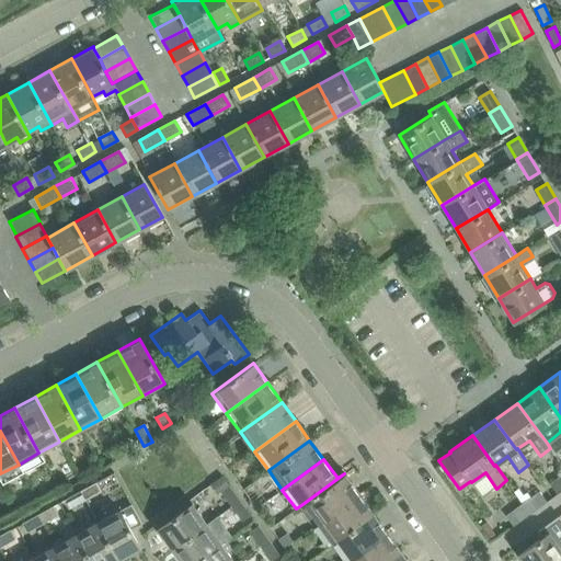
[(560,489),(560,472),(549,481),(557,492),(560,489)]
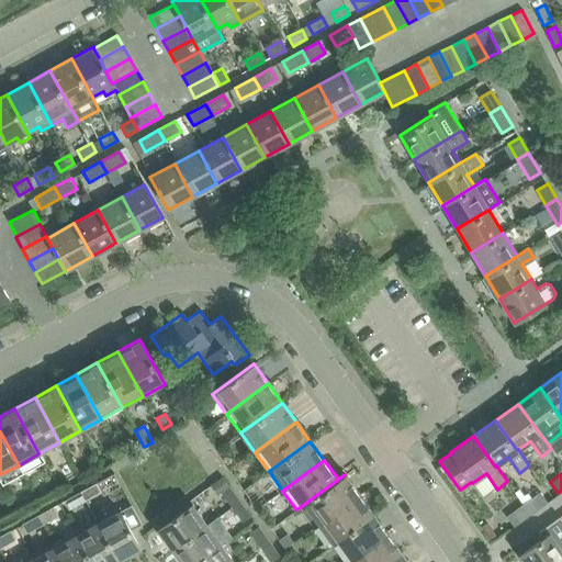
[(303,505),(317,524),(359,494),(345,474),(303,505)]
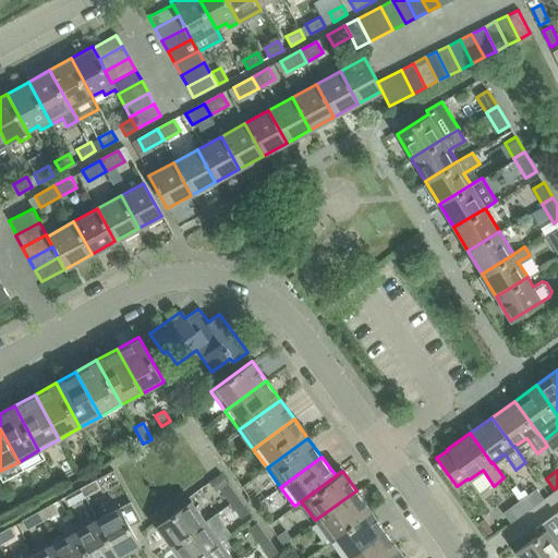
[(211,481),(209,483),(216,492),(220,488),(228,483),(221,474),(211,481)]
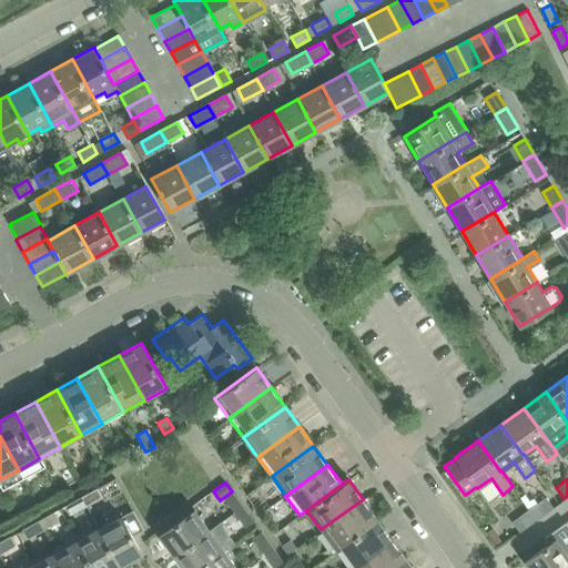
[(98,488),(82,496),(87,506),(103,497),(98,488)]
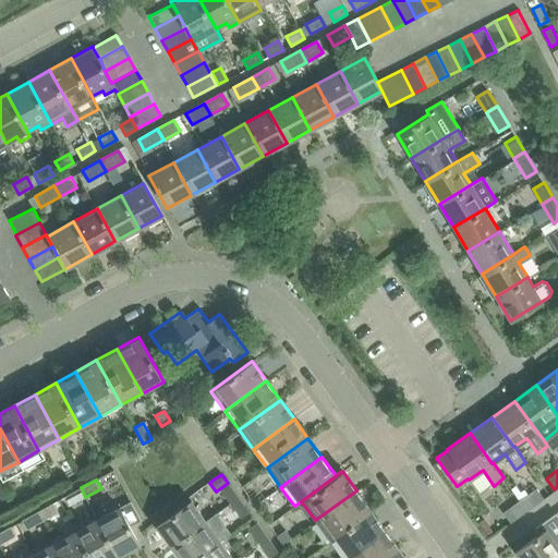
[(220,488),(230,502),(239,497),(229,483),(228,483),(220,488)]
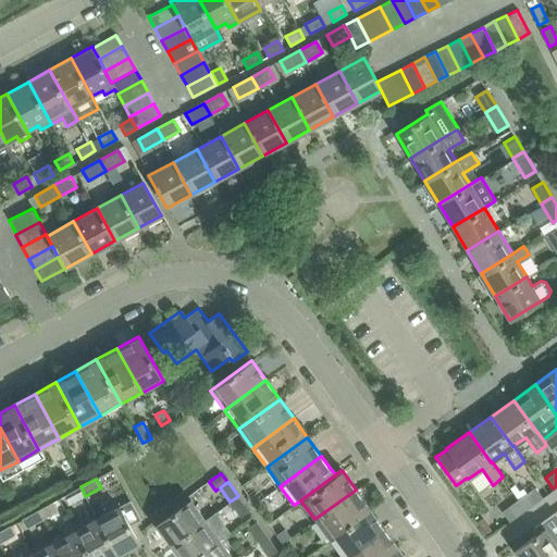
[(85,496),(81,486),(64,494),(70,504),(85,496)]
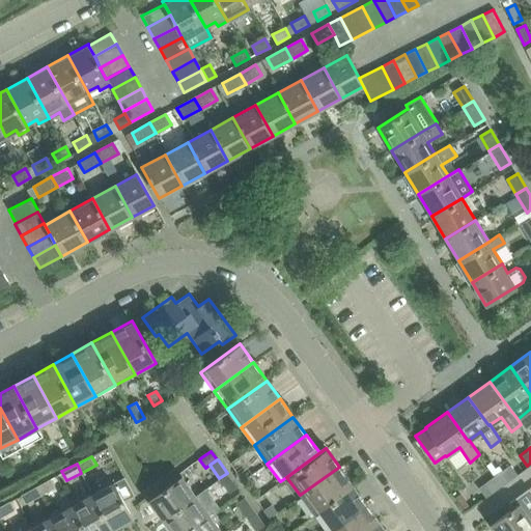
[(510,466),(495,477),(502,486),(518,475),(510,466)]
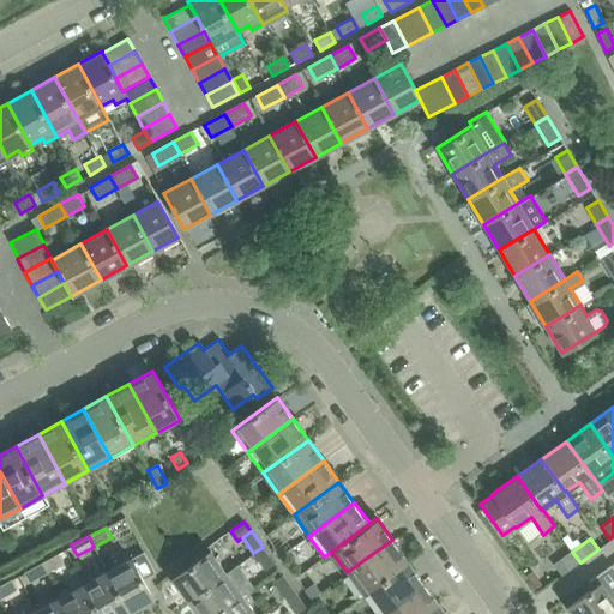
[(43,540),(38,542),(44,552),(48,549),(43,540)]
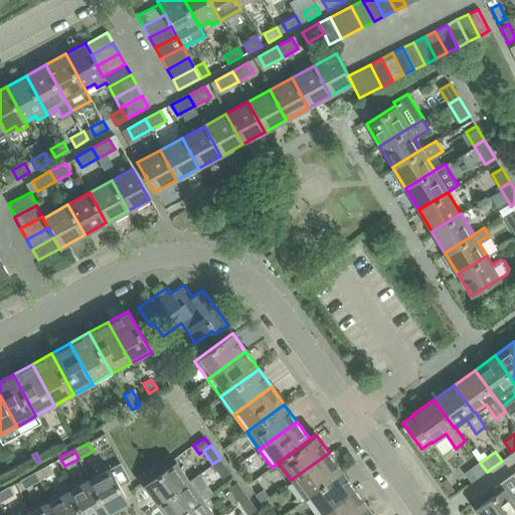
[(291,480),(304,498),(341,470),(329,453),(291,480)]
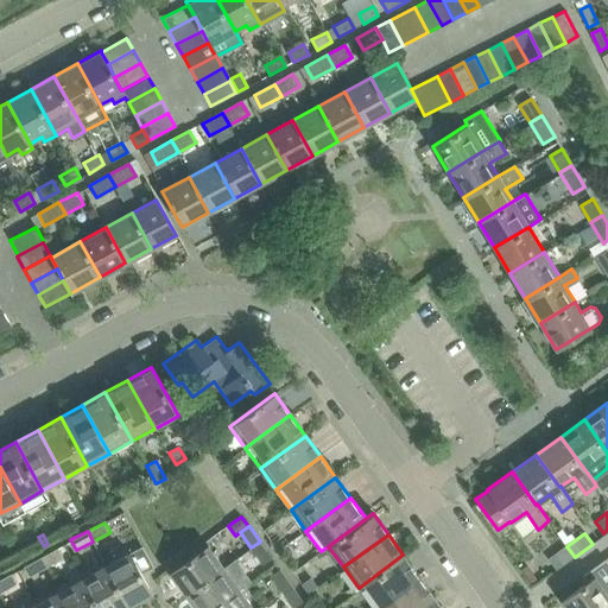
[(260,542),(251,548),(261,563),(271,557),(260,542)]
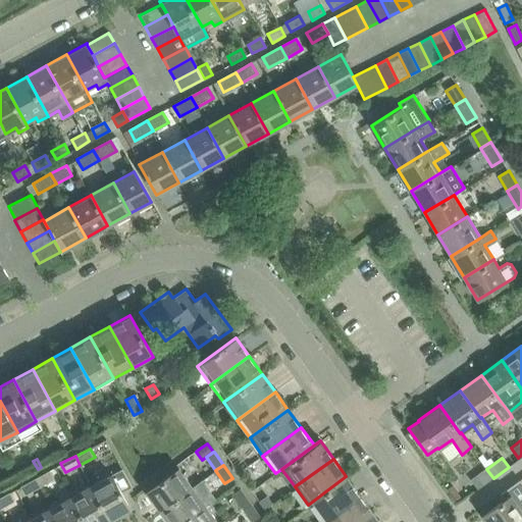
[(121,468),(90,485),(109,521),(131,509),(121,493),(132,487),(121,468)]
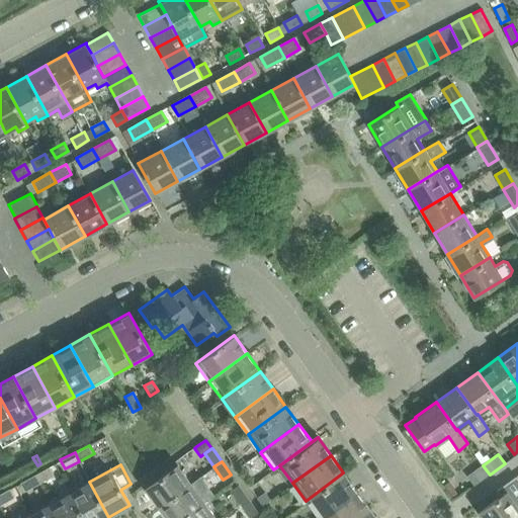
[(145,488),(159,507),(190,484),(176,464),(145,488)]
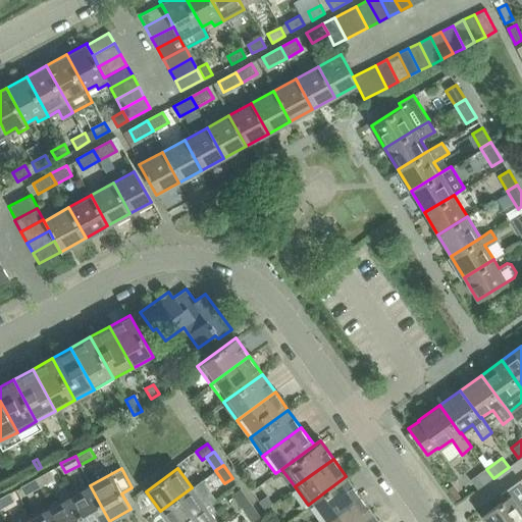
[(49,469),(35,477),(40,486),(54,478),(49,469)]
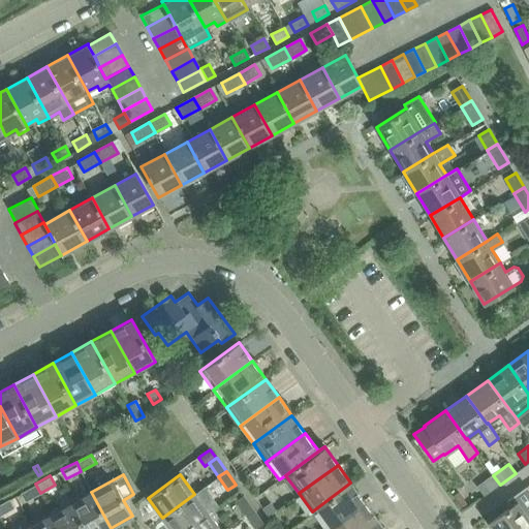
[(500,485),(493,475),(477,487),(484,496),(500,485)]
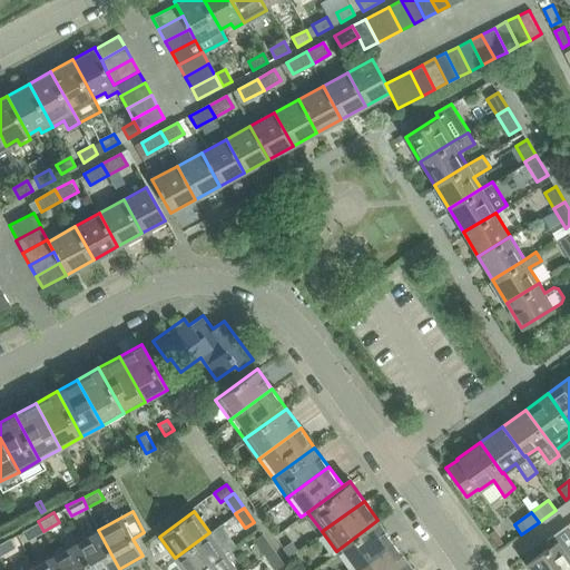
[(336,551),(350,569),(392,540),(377,520),(336,551)]
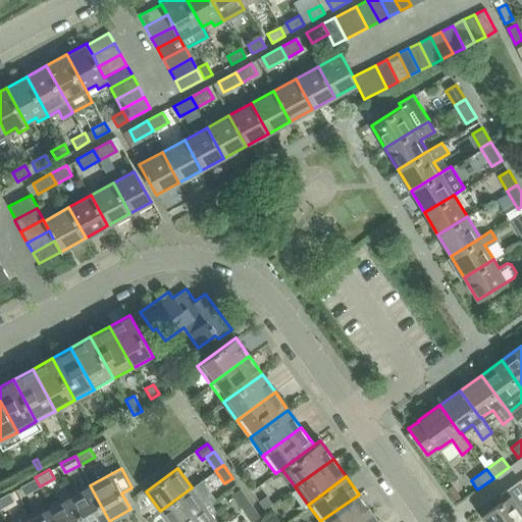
[(40,486),(35,477),(20,485),(25,494),(40,486)]
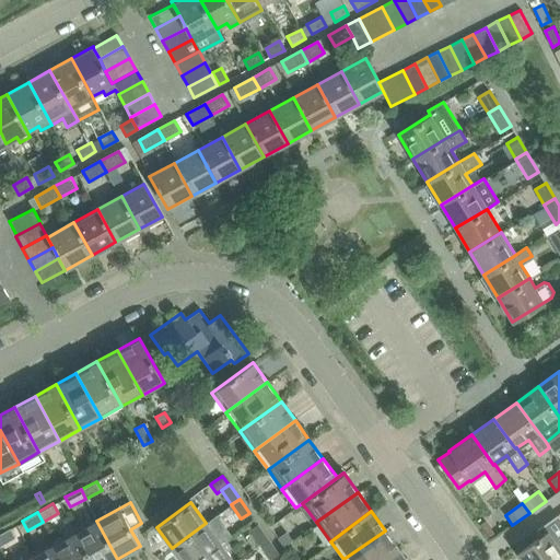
[(548,531),(517,552),(523,559),(552,559),(559,556),(559,522),(556,516),(544,526),(548,531)]
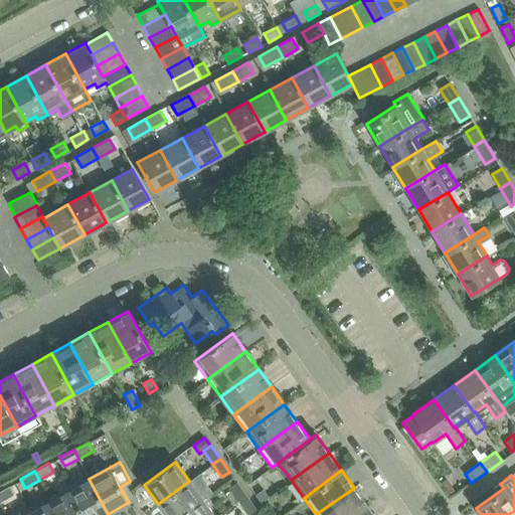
[(73,482),(66,486),(69,490),(82,514),(105,514),(108,514),(89,479),(76,486),(73,482)]
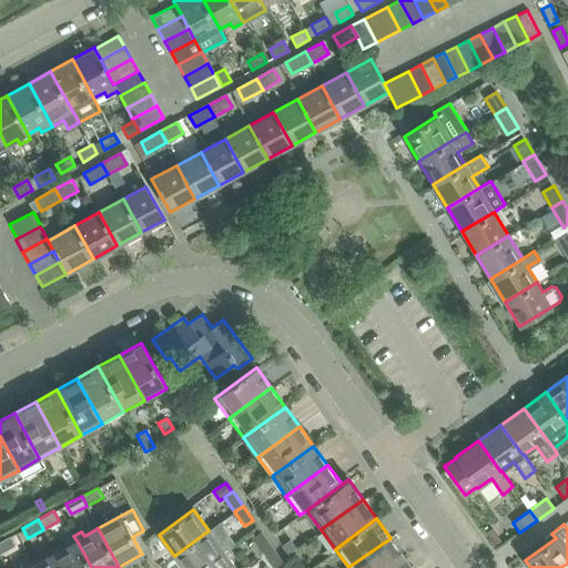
[(174,556),(182,567),(199,567),(223,550),(209,530),(174,556)]
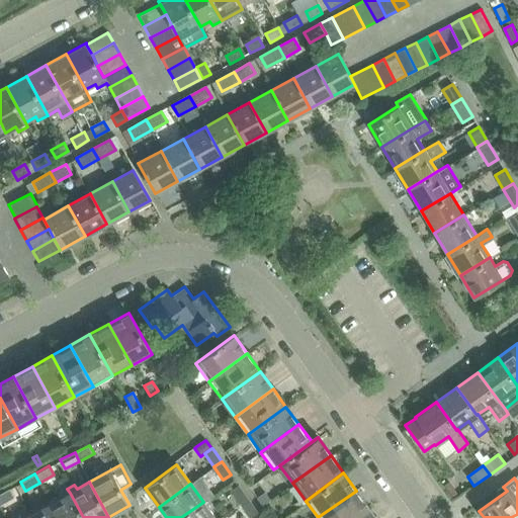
[(231,491),(240,503),(248,498),(239,485),(231,491)]
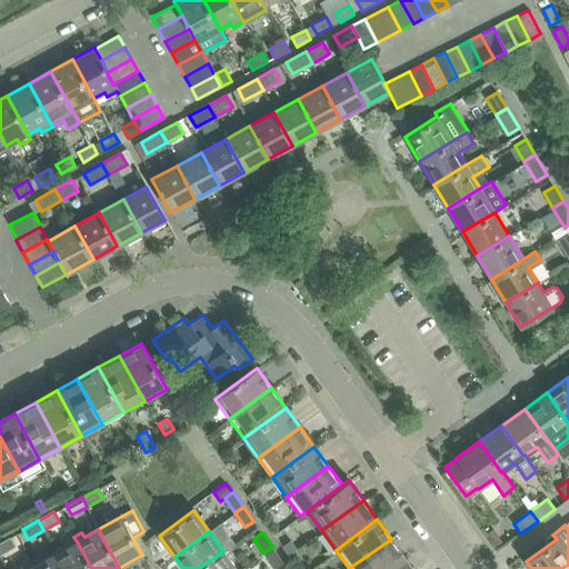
[(10,536),(0,541),(0,552),(15,545),(10,536)]
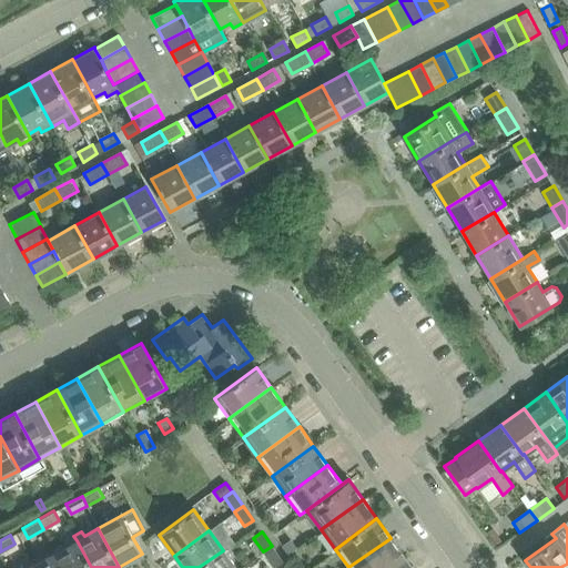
[(348,567),(389,567),(405,557),(391,538),(348,567)]
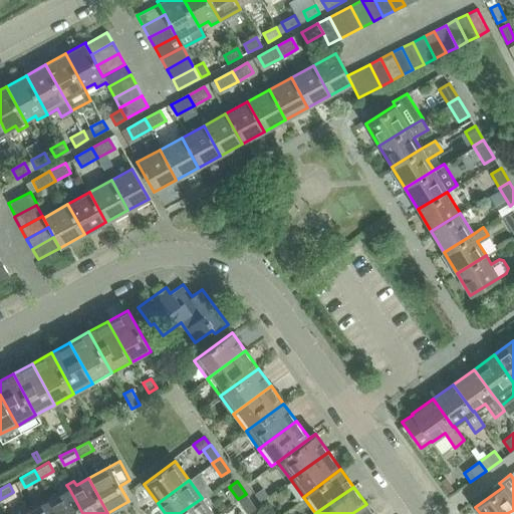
[(54,492),(47,496),(49,500),(56,513),(82,513),(69,489),(56,496),(54,492)]
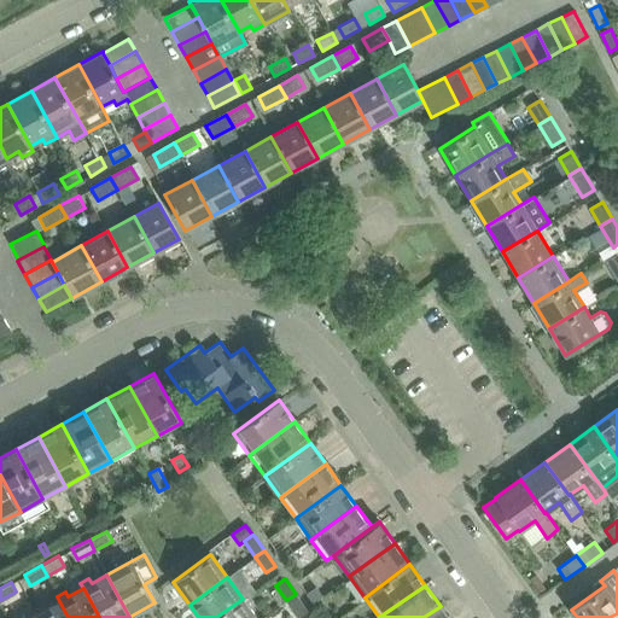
[(316,588),(307,594),(313,602),(322,595),(316,588)]
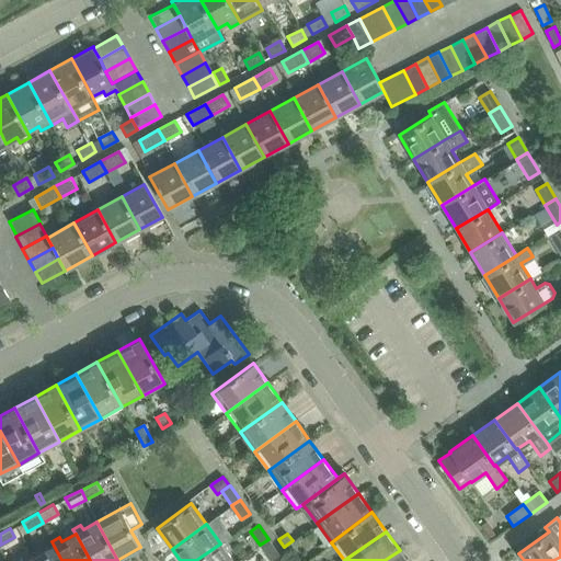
[(268,539),(260,545),(270,559),(278,553),(268,539)]
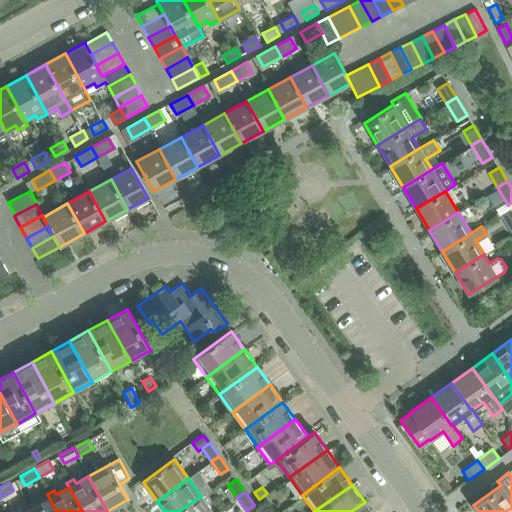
[(201,496),(179,511),(212,511),(207,504),(211,501),(206,493),(201,496)]
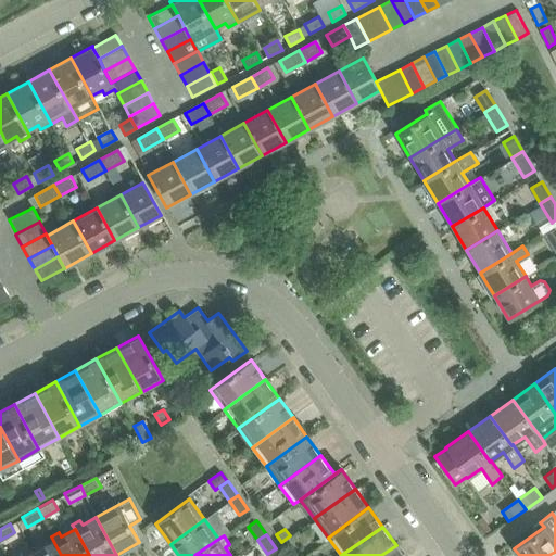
[(61,555),(53,541),(32,553),(34,555),(61,555)]
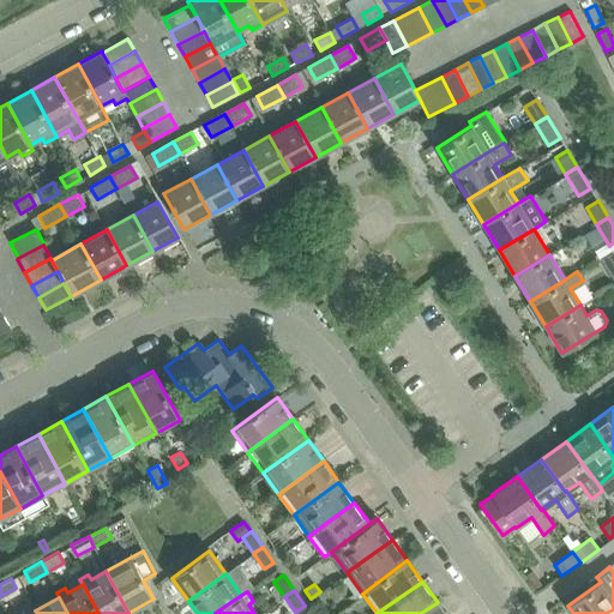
[(421,613),(445,613),(438,602),(421,613)]
